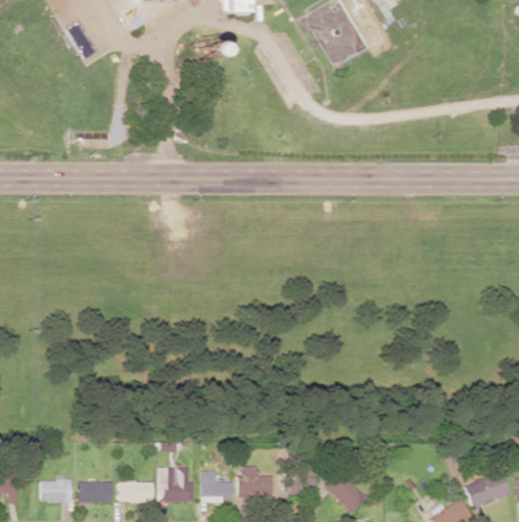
[(230,0),(231,14),(248,14),(253,12),(253,0),(230,0)]
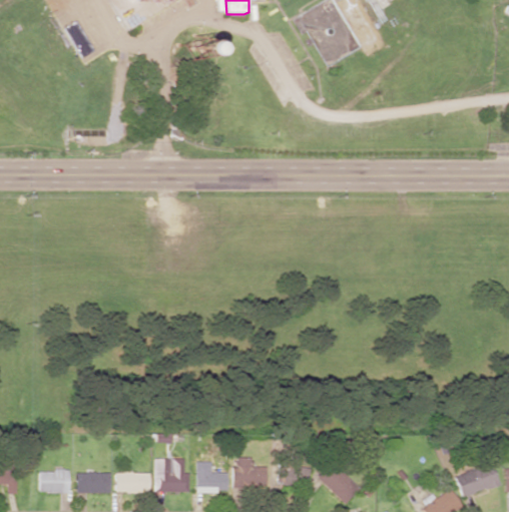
[(153,492),(189,492),(189,473),(184,473),(185,459),(154,458),(153,492)]
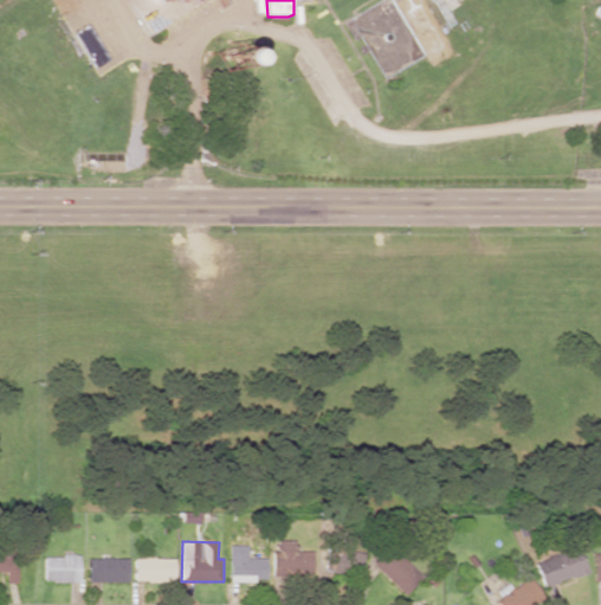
[(315,552),(298,553),(298,541),(275,542),(276,577),(316,574),(315,552)]
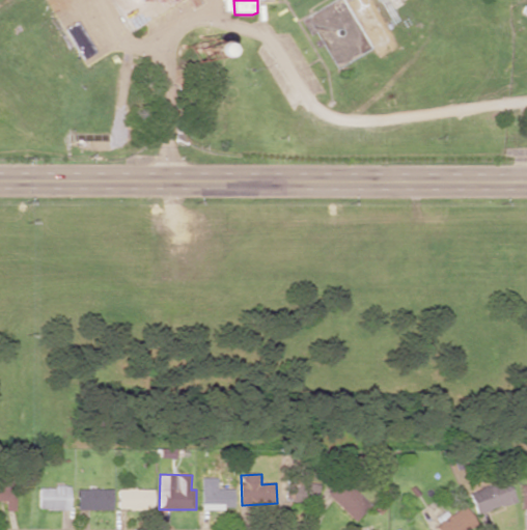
[(19,511),(18,478),(0,478),(0,500),(8,500),(8,511),(19,511)]
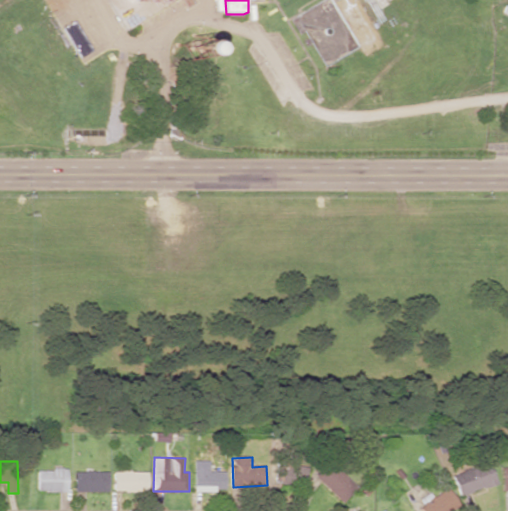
[(196,462),(196,490),(226,490),(226,474),(218,474),(218,461),(196,462)]
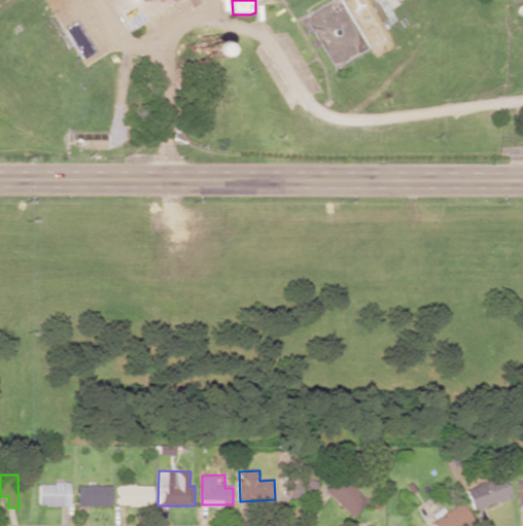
[(468,489),(477,512),(515,497),(506,475),(468,489)]
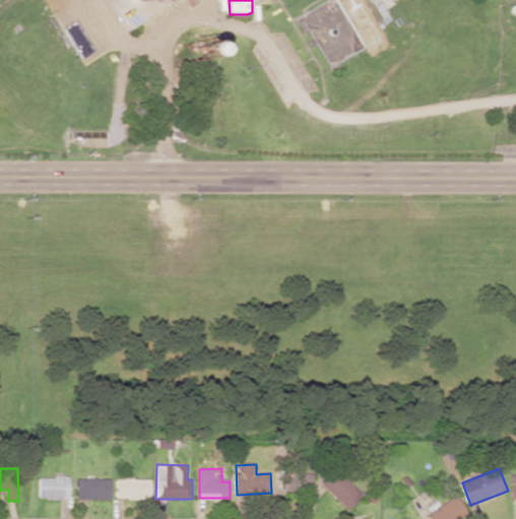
[(349,512),(367,496),(341,469),(324,485),(349,512)]
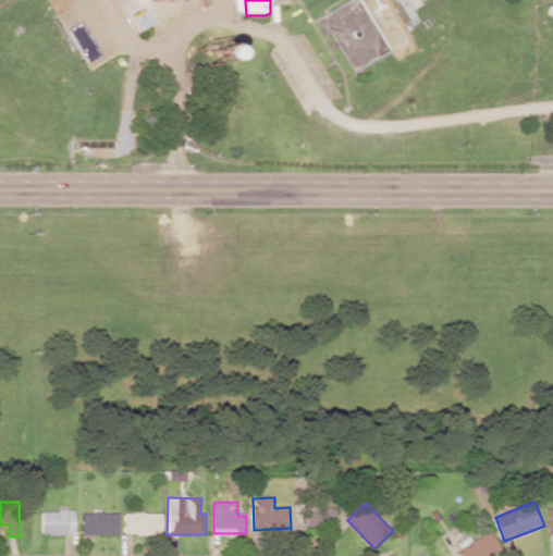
[(338,509),(306,504),(303,524),(334,530),(338,509)]
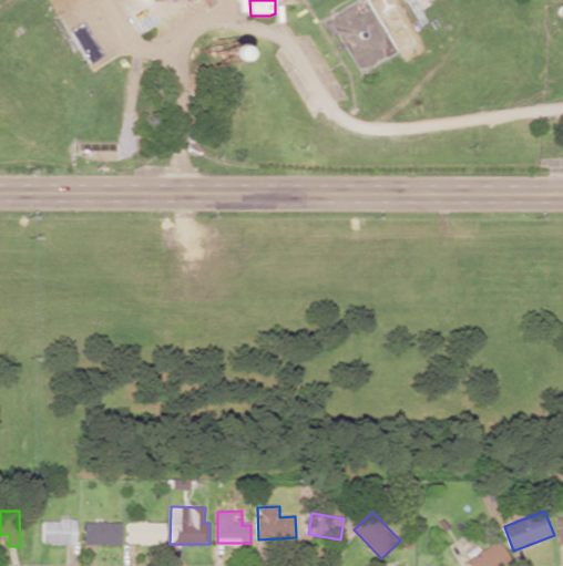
[(43,520),(43,545),(77,545),(77,520),(43,520)]
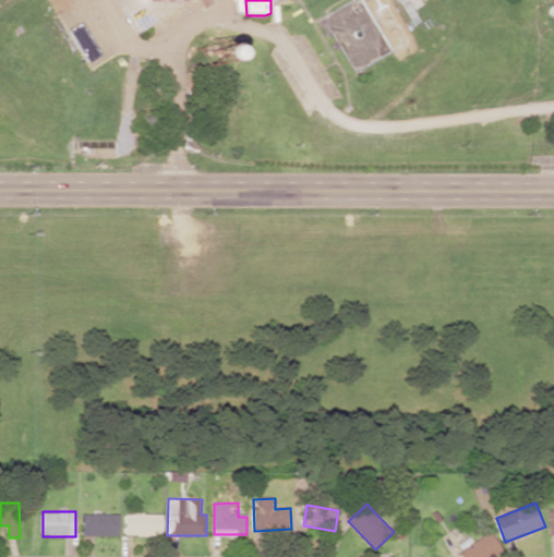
[(119,536),(120,515),(83,513),(82,536),(119,536)]
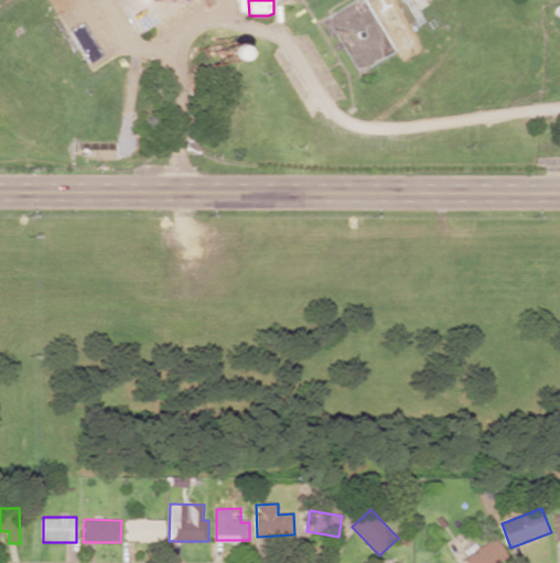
[(127,541),(165,542),(165,520),(127,519),(127,541)]
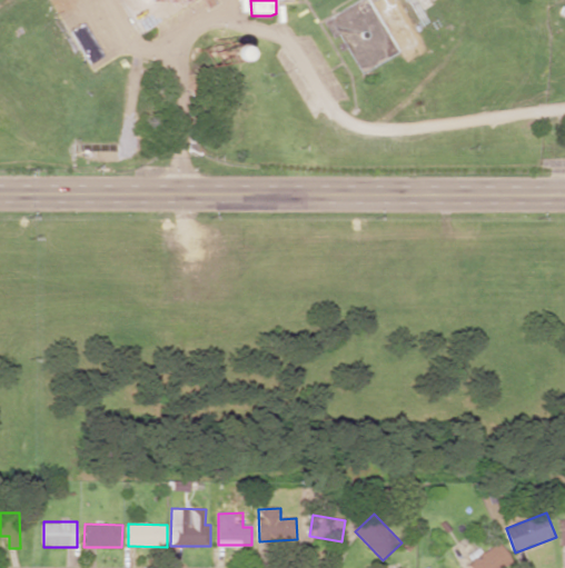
[(504,567),(513,561),(501,542),(468,564),(471,567),(504,567)]
